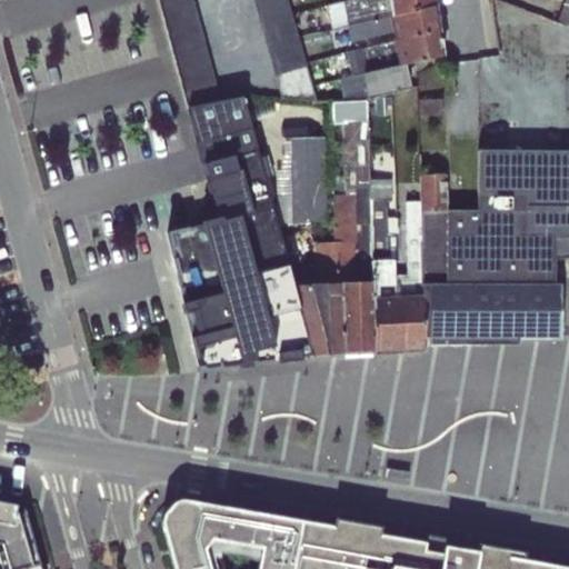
[(191,0),(182,0),(159,7),(163,22),(196,13),(191,0)]
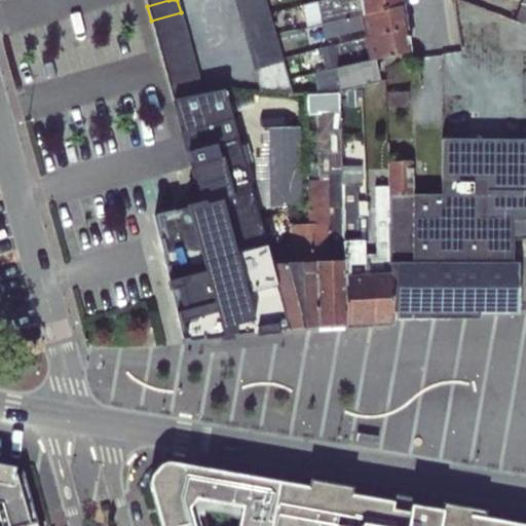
[(232,0),(237,14),(266,6),(264,0),(232,0)]
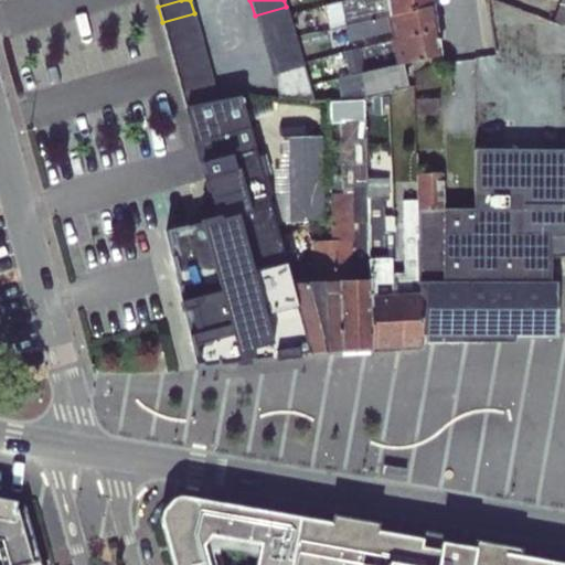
[(429,0),(347,0),(324,6),(329,30),(345,27),(432,7),(429,0)]
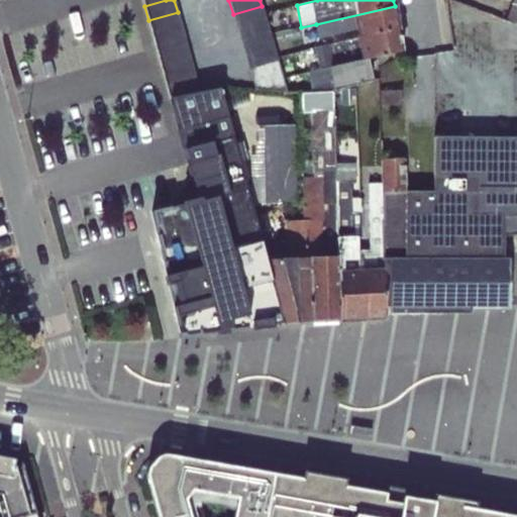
[(516,0),(513,0),(505,21),(516,24),(516,0)]
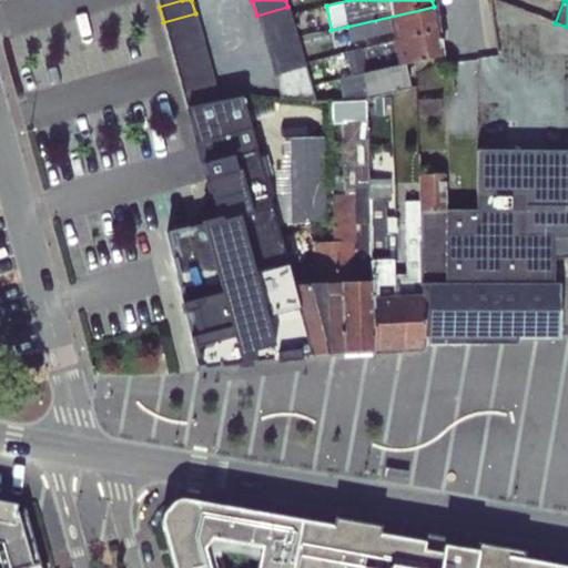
[(287,7),(256,16),(261,33),(293,26),(290,14),(287,7)]
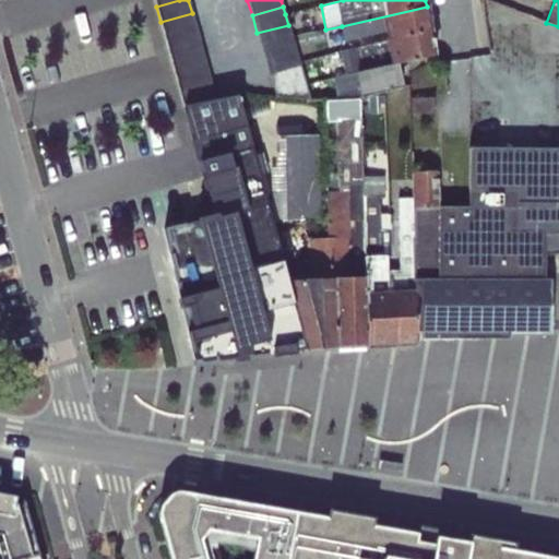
[(427,7),(342,26),(345,42),(385,32),(388,40),(430,31),(427,7)]
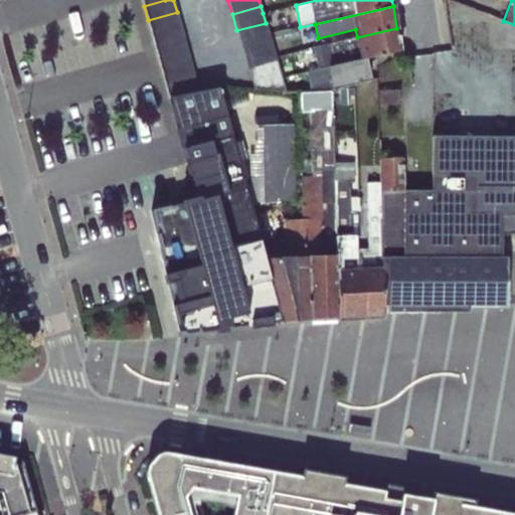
[(177,12),(148,20),(152,33),(181,26),(177,12)]
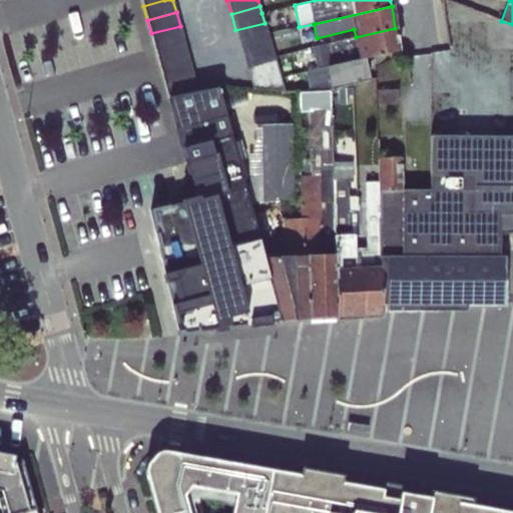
[(265,23),(235,30),(240,45),(269,38),(265,23)]
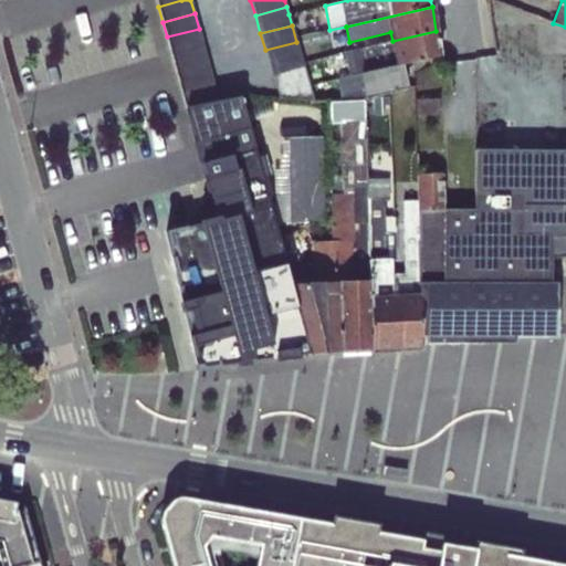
[(199,29),(167,37),(169,44),(171,52),(202,44),(199,29)]
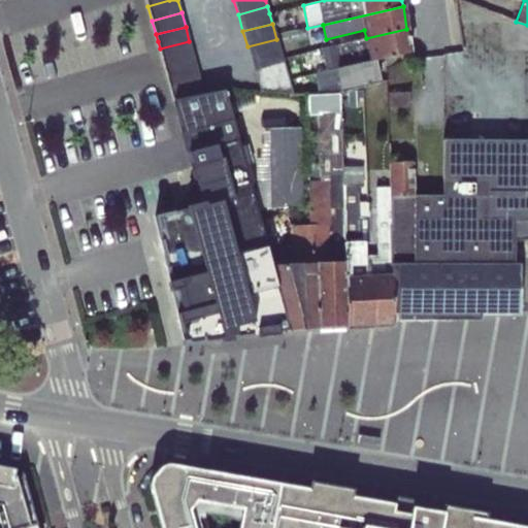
[(406,29),(366,38),(321,48),(327,71),(373,61),(409,52),(406,29)]
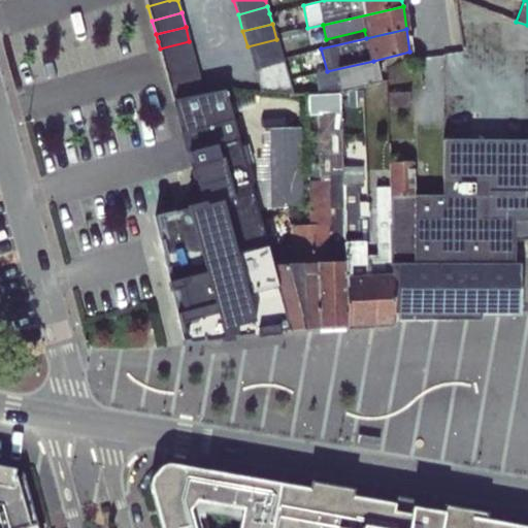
[(276,39),(248,46),(252,60),(281,54),(276,39)]
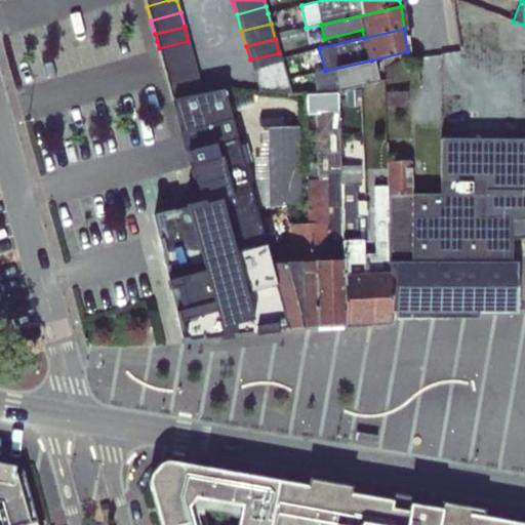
[(188,41),(159,48),(162,63),(192,54),(188,41)]
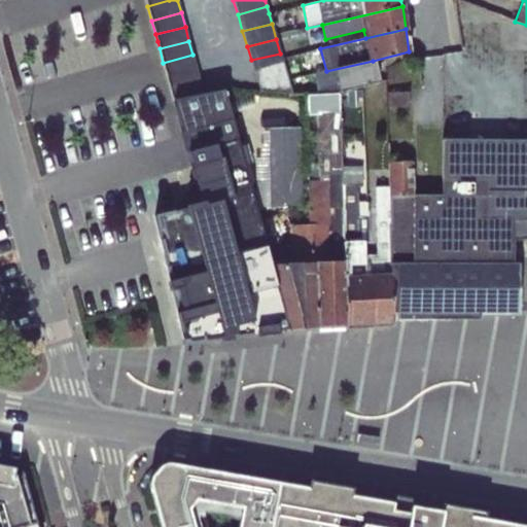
[(280,54),(251,60),(254,73),(283,65),(280,54)]
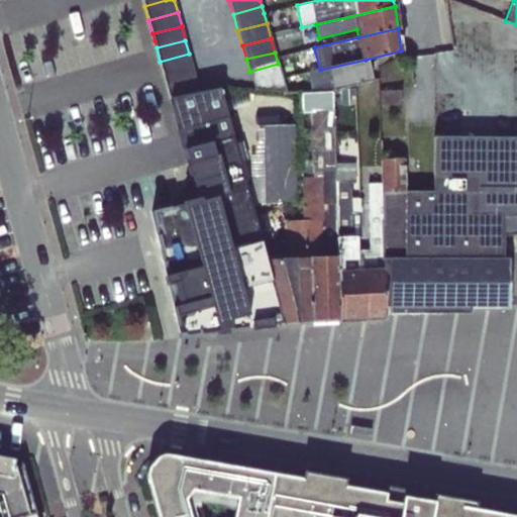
[(189,54),(160,62),(164,75),(193,67),(189,54)]
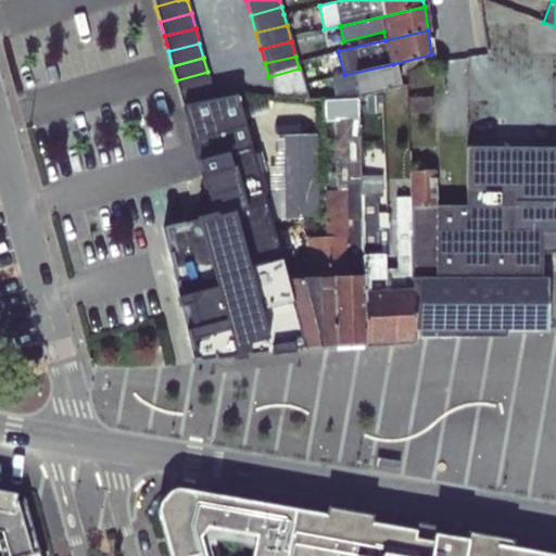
[(393,64),(344,75),(332,78),(336,101),(357,99),(357,98),(362,96),(399,88),(393,64)]
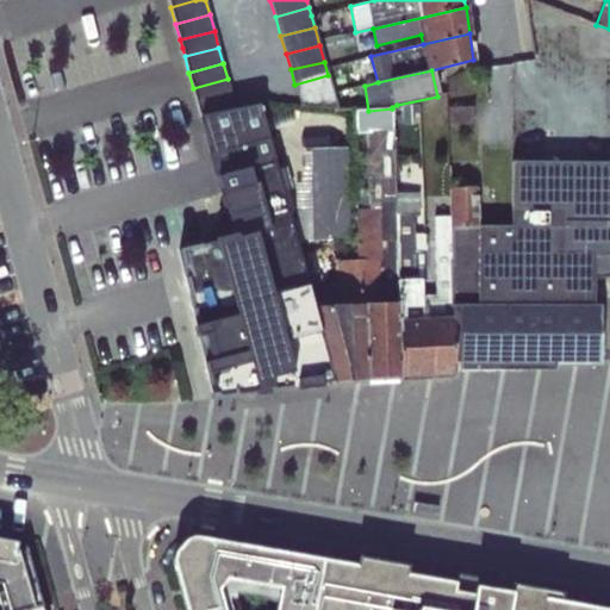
[(328,75),(294,85),(298,97),(328,92),(332,91),(328,75)]
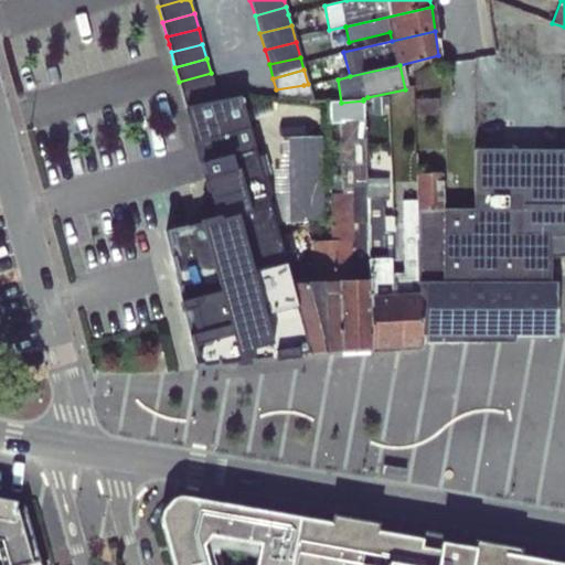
[(211,73),(179,82),(180,88),(182,96),(214,88),(211,73)]
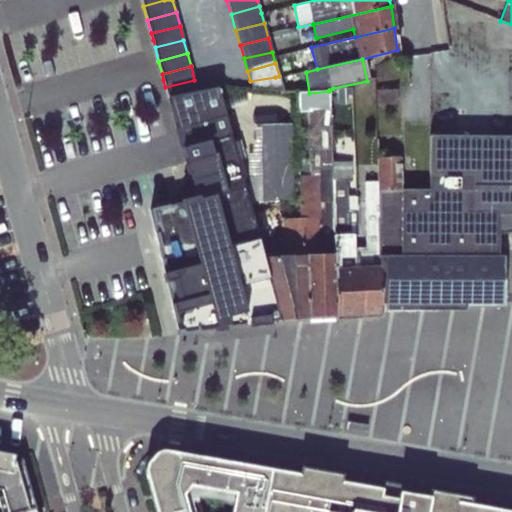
[(275,77),(250,81),(251,82),(253,89),(283,90),(279,76),(275,77)]
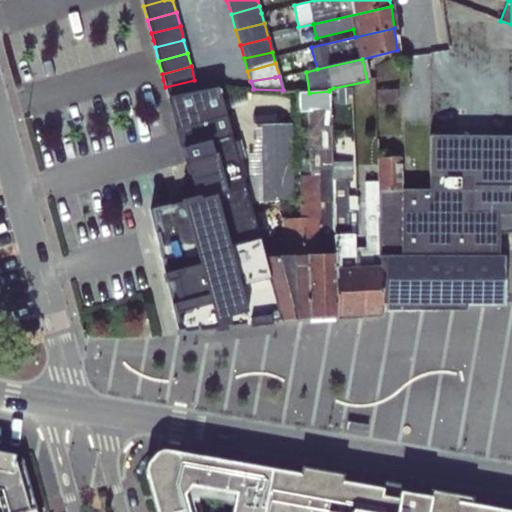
[(194,80),(165,87),(168,97),(197,91),(194,80)]
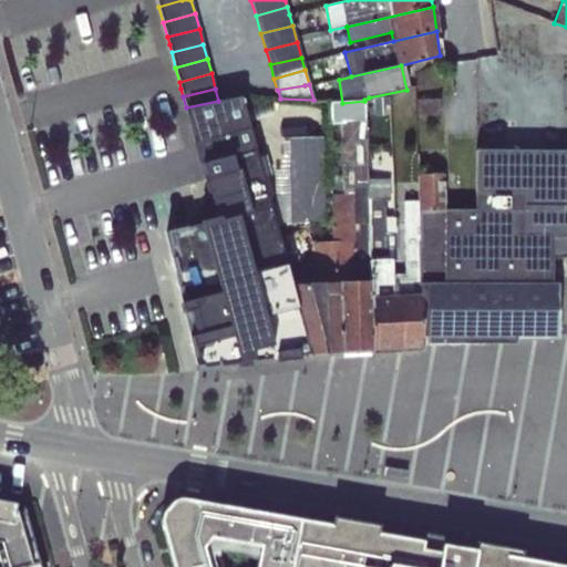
[(218,101),(186,107),(217,222),(165,233),(186,316),(198,368),(310,354),(286,263),(240,94),(218,101)]
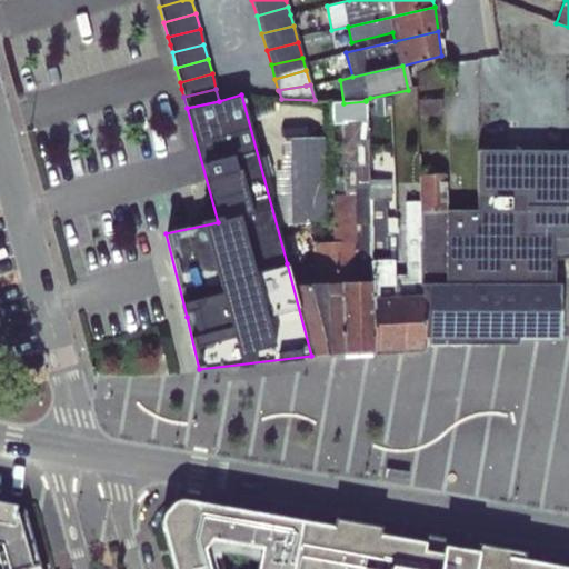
[(419,99),(418,115),(441,116),(441,99),(419,99)]
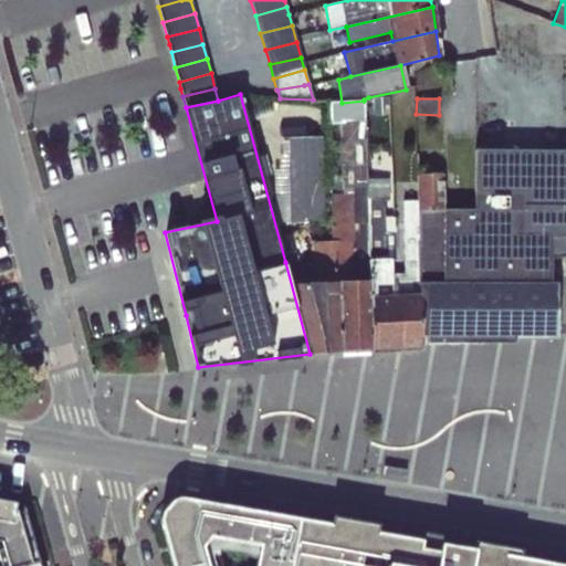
[(364,101),(342,103),(329,104),(329,108),(331,124),(339,124),(342,177),(329,178),(333,241),(341,352),(371,350),(368,179),(364,101)]
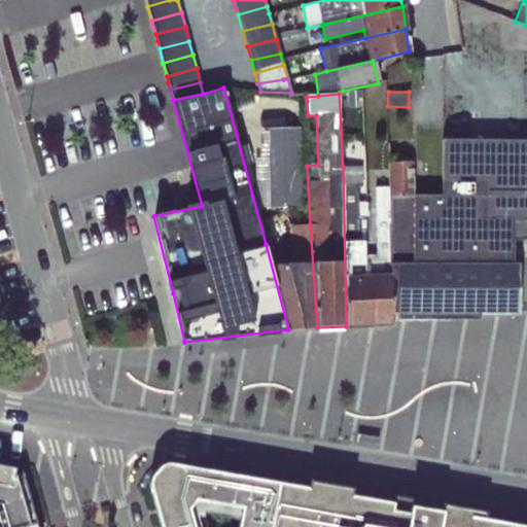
[(442,140),(442,179),(488,180),(487,214),(514,214),(513,238),(526,237),(526,140),(487,140),(444,140),(442,140)]
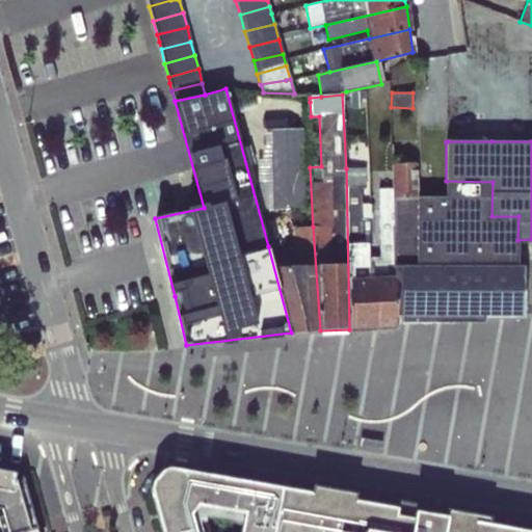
[(379,258),(368,258),(369,328),(395,327),(392,198),(418,198),(417,164),(391,163),(392,189),(378,189),(379,258)]
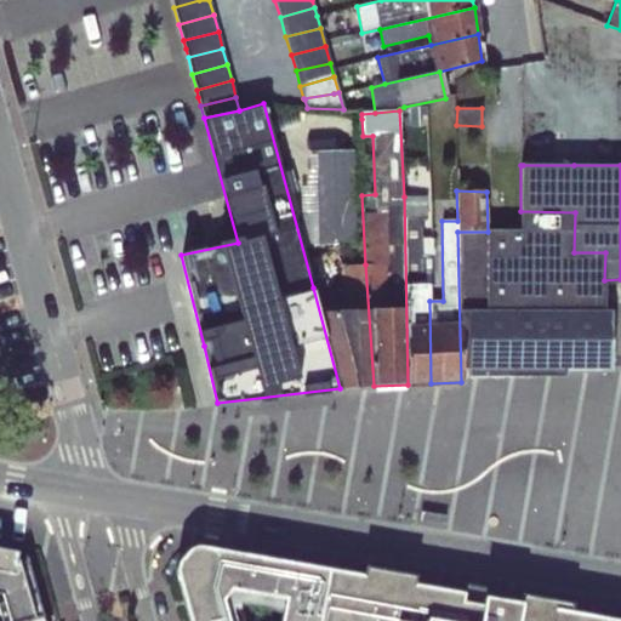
[(427,198),(404,197),(408,385),(431,383),(429,301),(429,285),(436,285),(436,239),(422,239),(421,220),(427,220),(427,198)]
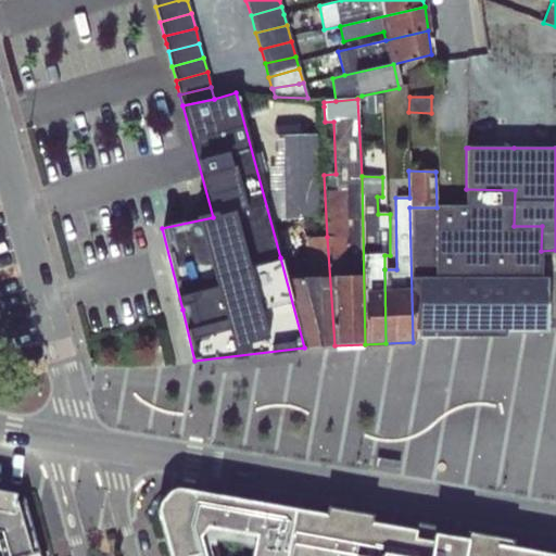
[(464,206),(437,207),(409,207),(413,342),(415,342),(415,337),(474,337),(478,336),(480,335),(491,325),(493,327),(496,329),(500,330),(504,331),(547,331),(547,278),(541,278),(541,251),(542,226),(514,226),(515,190),(466,189),(466,206),(464,206)]
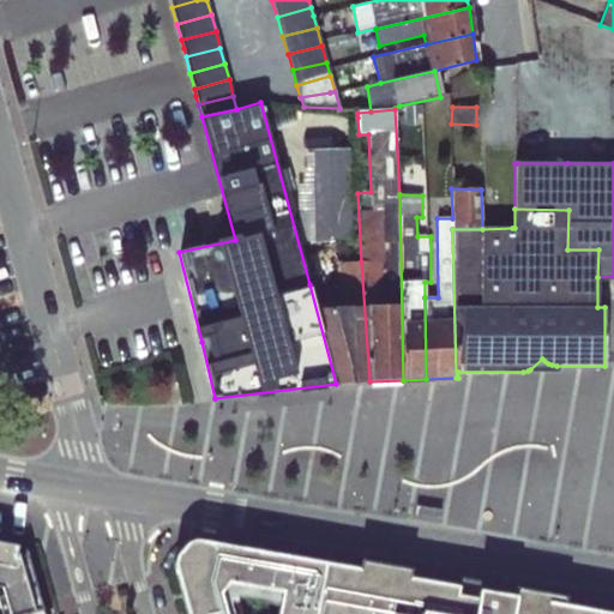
[(333,282),(309,284),(336,384),(369,381),(361,262),(337,263),(339,306),(335,306),(333,282)]
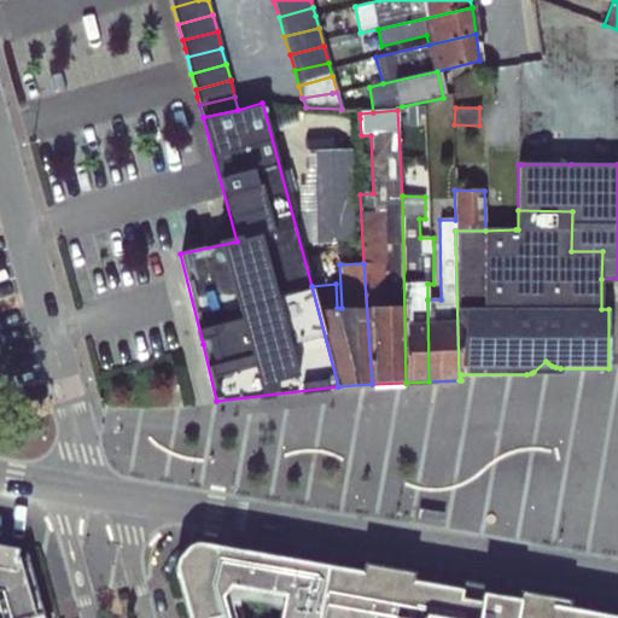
[(23,617),(44,612),(28,559),(17,557),(18,549),(0,544),(0,583),(10,617),(23,617)]
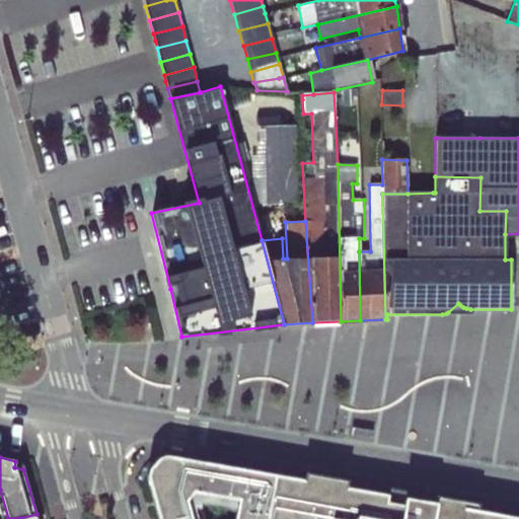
[(304,480),(169,457),(166,457),(163,457),(159,458),(156,460),(153,462),(151,464),(149,467),(148,470),(147,474),(146,476),(147,479),(157,518),(197,518),(196,511),(201,508),(233,514),(235,501),(238,502),(236,518),(518,518),(518,517),(480,510),(482,503),(437,496),(436,503),(409,498),(410,491),(389,487),(388,495),(349,488),(351,479),(306,472),(304,480)]
